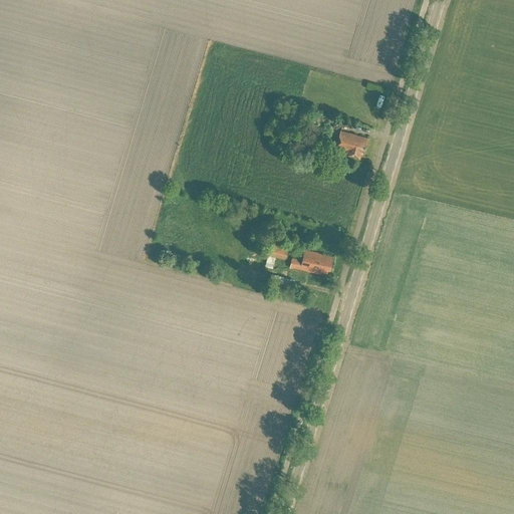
[(364,153),(367,138),(340,132),(335,154),(360,159),(362,152),(364,153)]
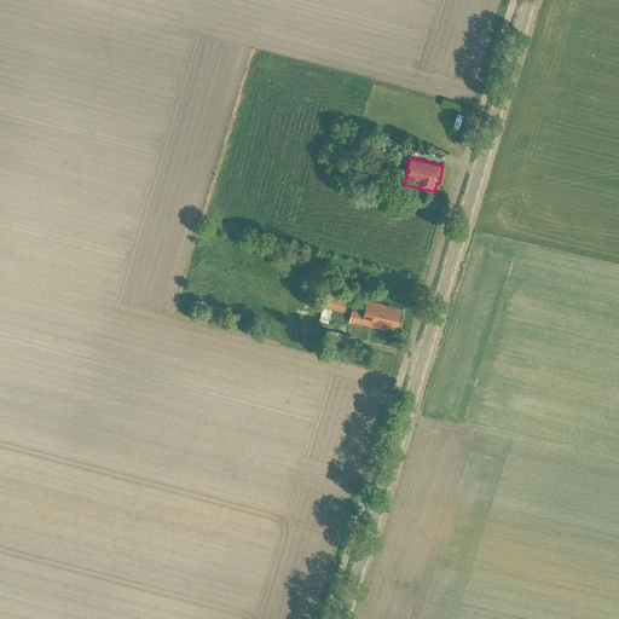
[(395,169),(372,165),(370,181),(393,185),(395,169)]
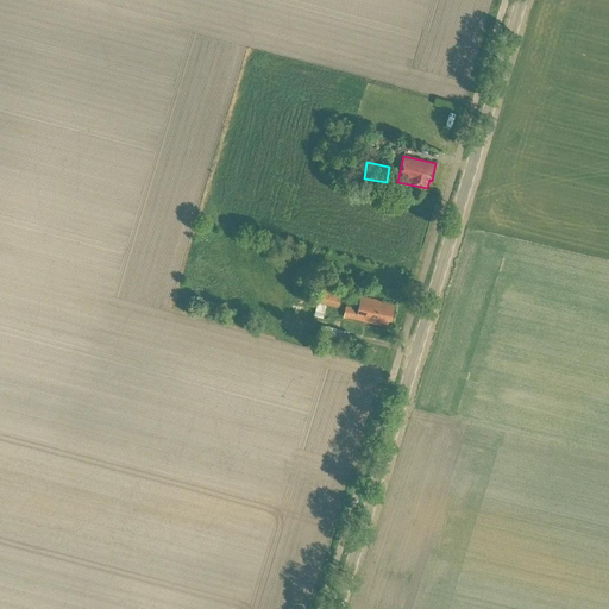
[(233,299),(236,292),(206,280),(202,287),(233,299)]
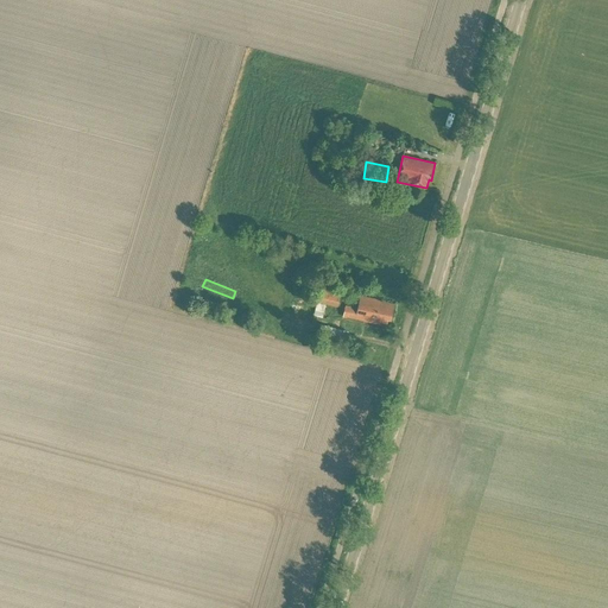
[(337,308),(342,290),(322,285),(321,291),(316,290),(312,299),(318,301),(318,302),(317,302),(314,316),(322,317),(325,304),(337,308)]
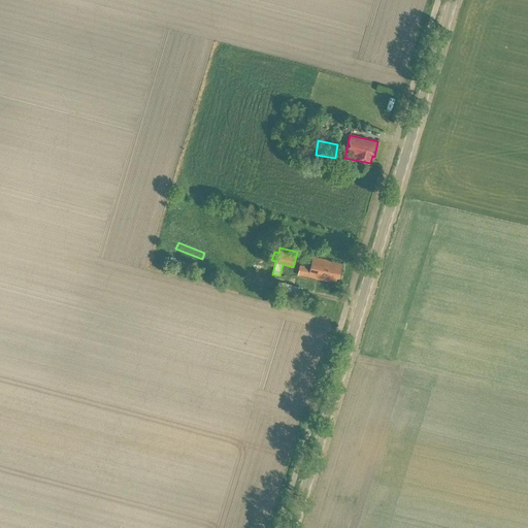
[(341,277),(344,263),(315,257),(311,267),(302,265),(299,274),(330,282),(330,279),(336,281),(337,276),(341,277)]
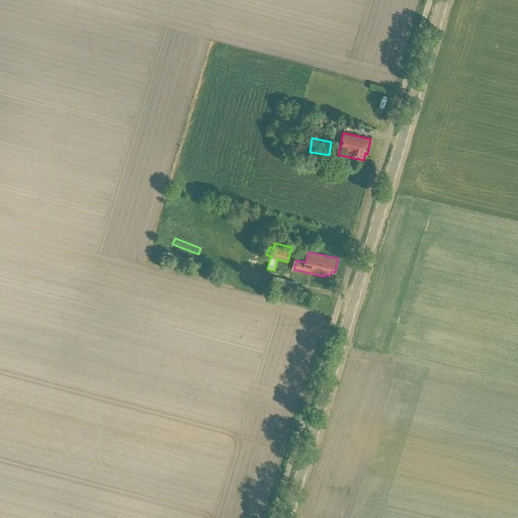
[(263,278),(240,273),(239,279),(261,285),(263,278)]
